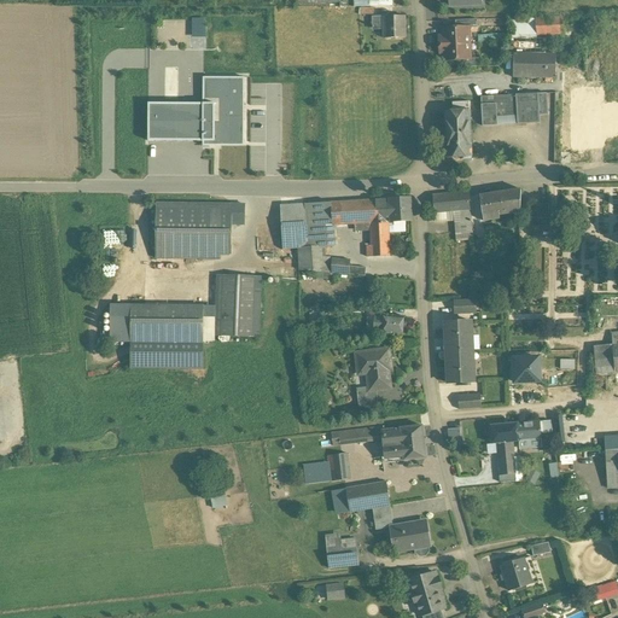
[(384,17),(372,17),(372,28),(385,28),(384,17)]
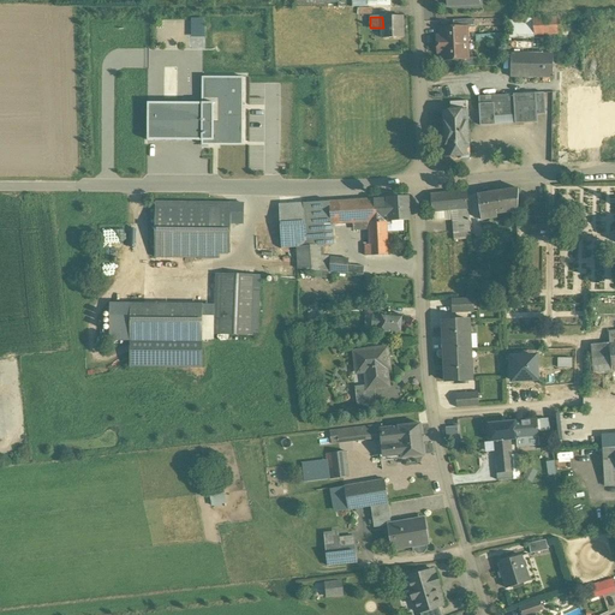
[(401,17),(382,17),(383,28),(383,39),(402,37),(401,17)]
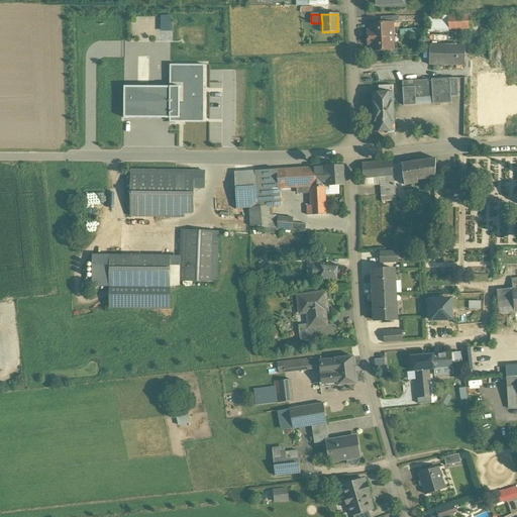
[(469,14),(447,16),(448,30),(470,28),(469,14)]
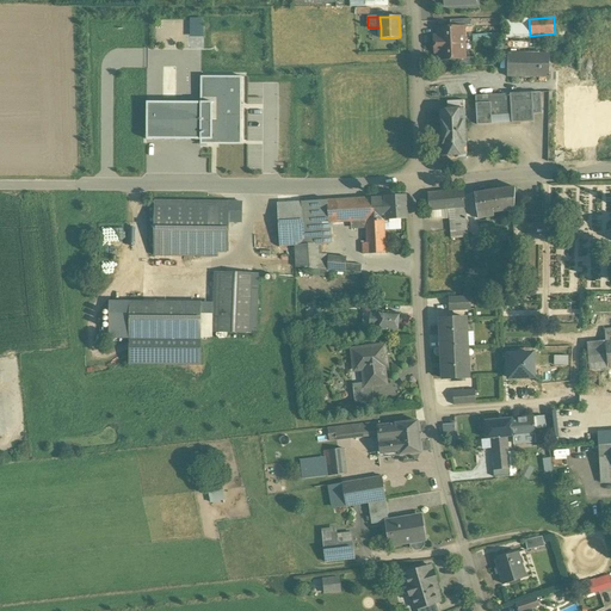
[(529,19),(519,19),(520,36),(530,36),(529,19)]
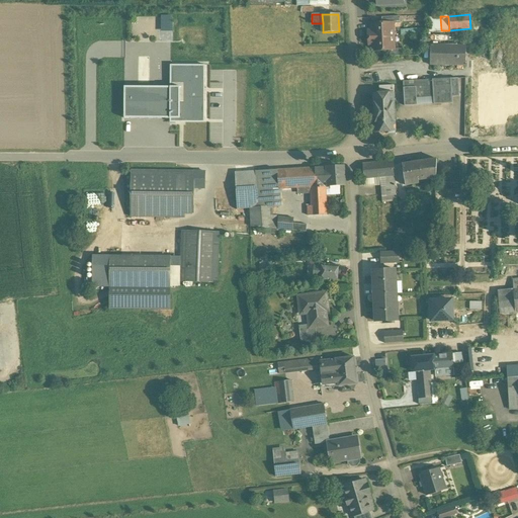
[(381,23),(370,23),(371,30),(368,30),(368,37),(394,36),(393,23),(393,22),(381,23)]
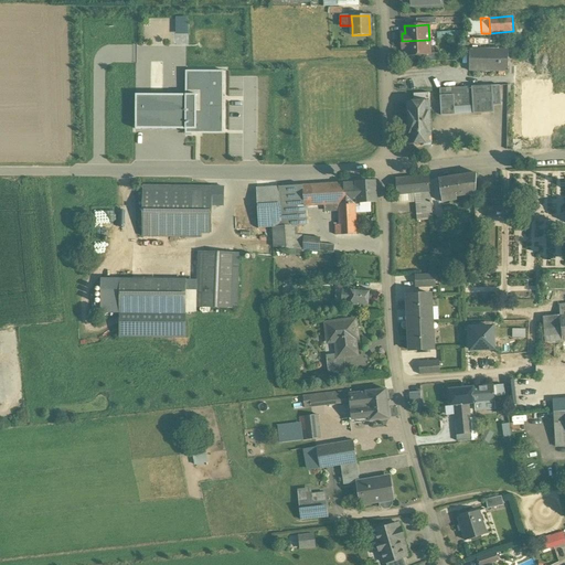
[(429,40),(402,41),(402,49),(405,49),(406,55),(418,55),(430,54),(429,40)]
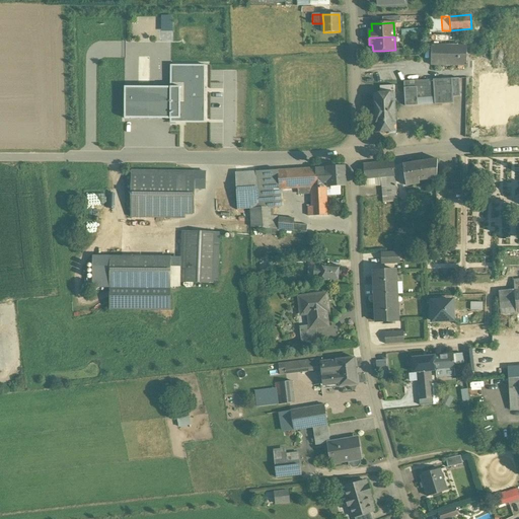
[(466,46),(431,46),(431,65),(466,66),(466,46)]
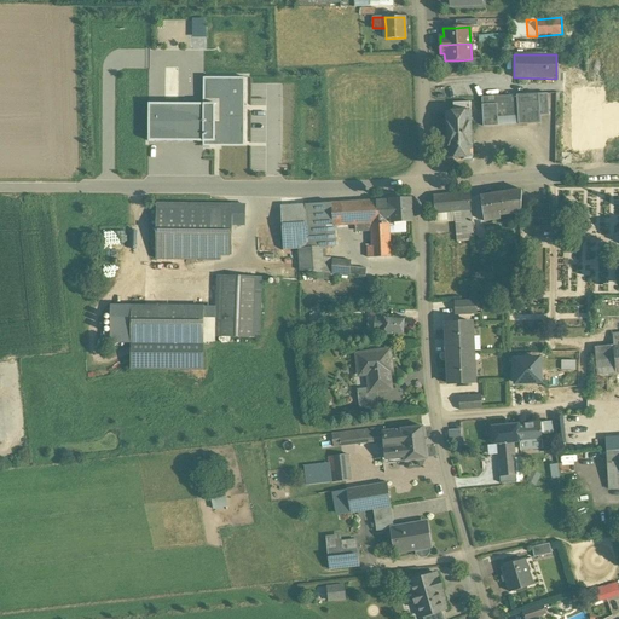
[(586,71),(563,71),(562,131),(585,129),(585,125),(586,71)]
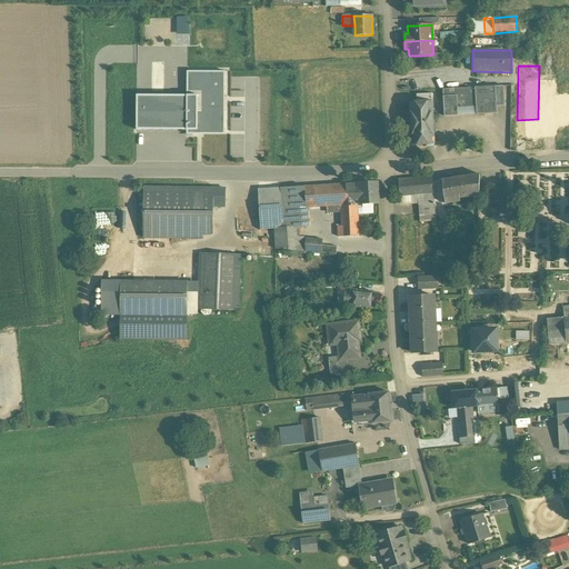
[(187,96),(137,96),(137,130),(187,130),(187,135),(197,135),(197,131),(225,131),(225,71),(187,71),(187,96)]
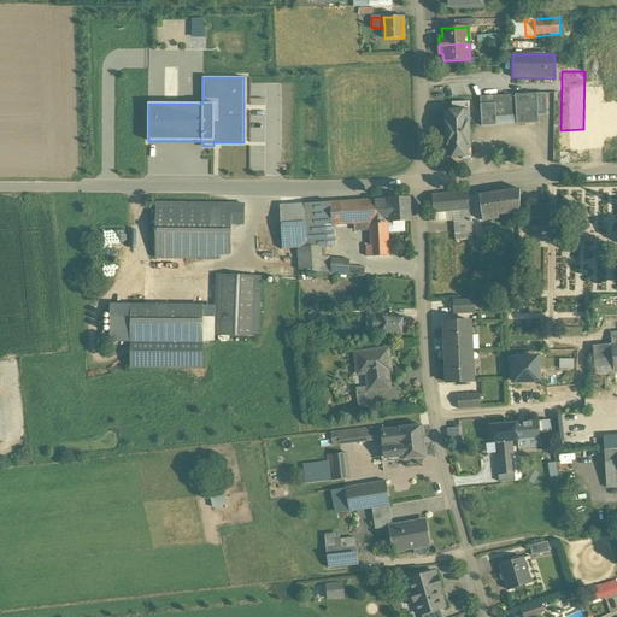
[(546,93),(480,97),(482,127),(497,125),(517,124),(539,123),(539,116),(547,115),(546,93)]
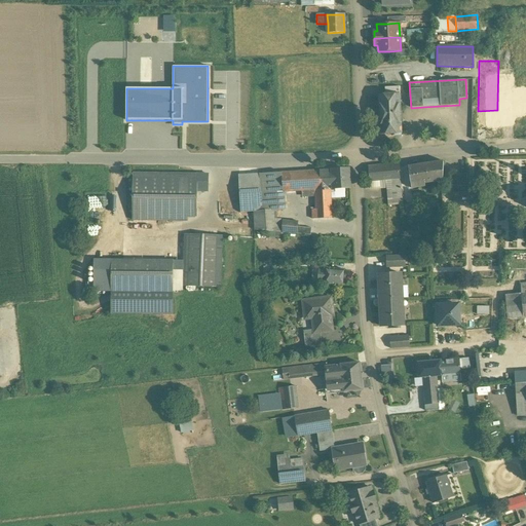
[(400,94),(379,95),(380,135),(402,134),(400,94)]
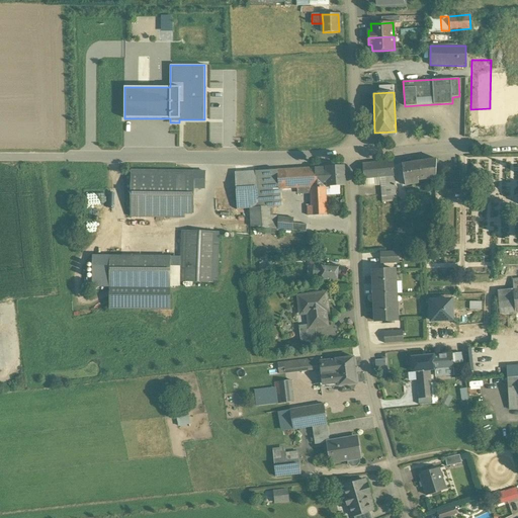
[(506,103),(505,103),(506,118),(517,116),(517,102),(514,103),(506,103)]
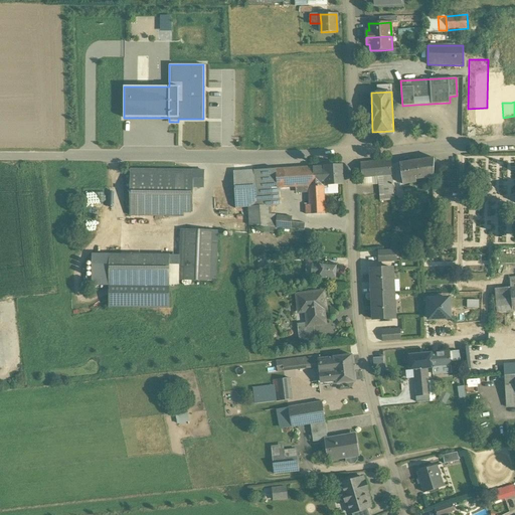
[(502,103),(487,104),(487,108),(487,118),(503,118),(502,103)]
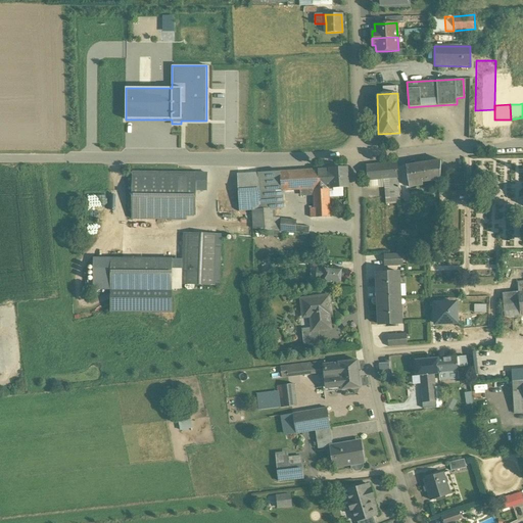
[(441,160),(406,165),(410,187),(423,185),(422,183),(440,180),(441,160)]
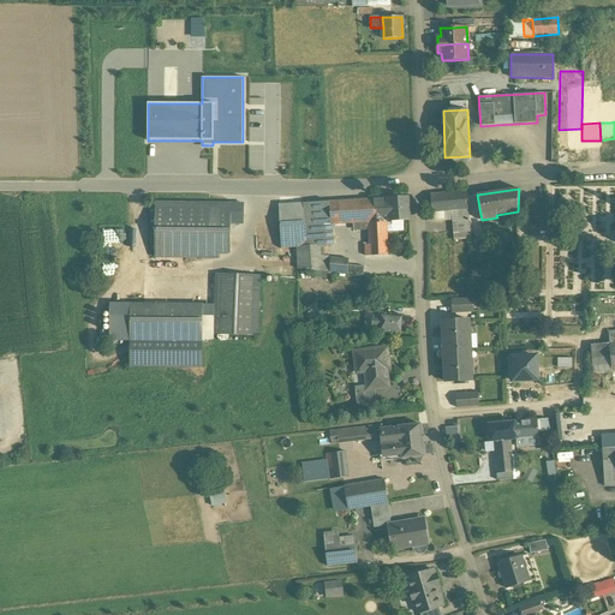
[(467,191),(430,195),(433,212),(469,209),(469,208),(467,191)]
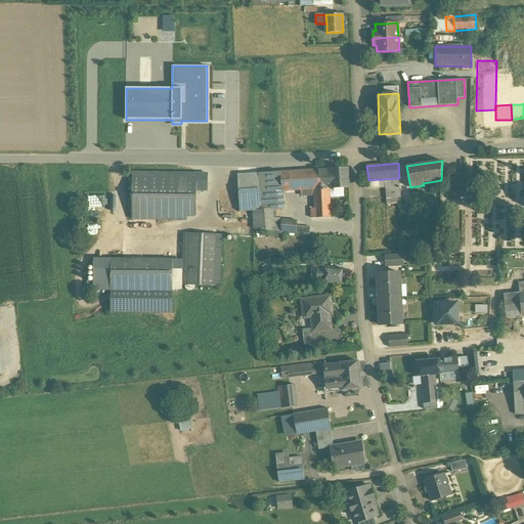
[(348,168),(324,169),(325,188),(330,188),(349,187),(348,168)]
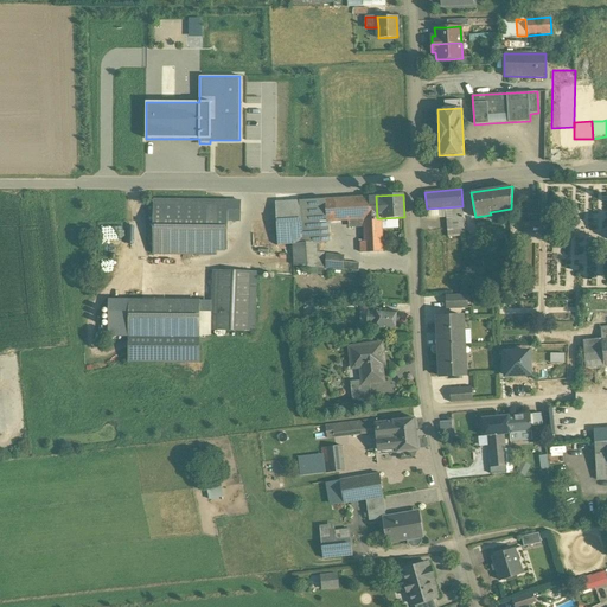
[(369,197),(326,199),(327,221),(364,219),(377,218),(376,196),(369,197)]
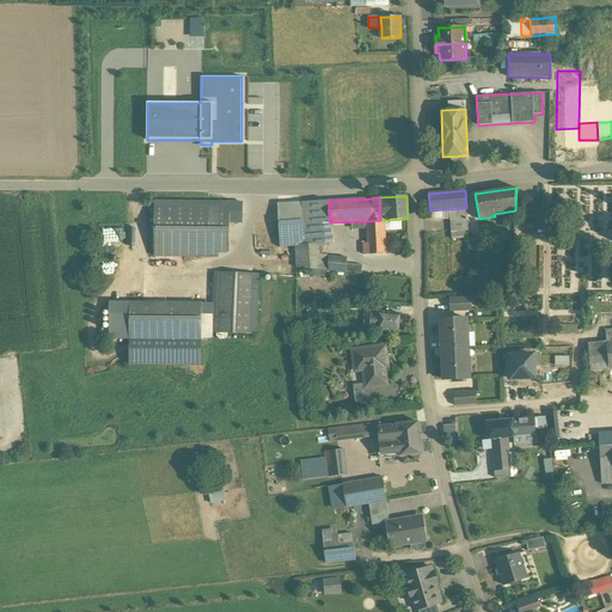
[(230,202),(154,201),(154,256),(197,256),(197,251),(228,251),(230,202)]
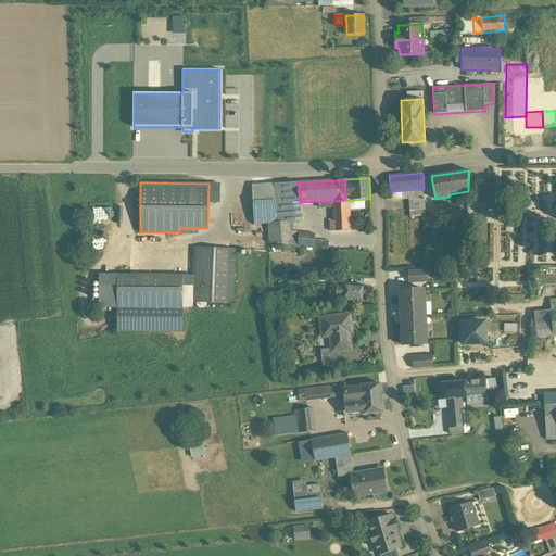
[(298,182),(275,184),(275,192),(277,223),(292,222),(301,222),(299,182),(298,182)]
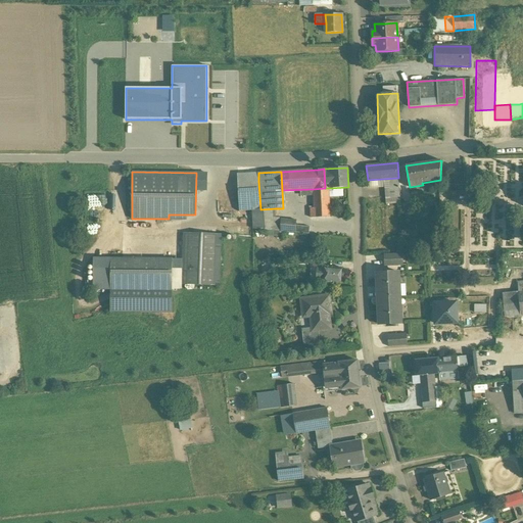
[(258,173),(237,174),(240,211),(252,210),(250,182),(258,181),(258,173)]
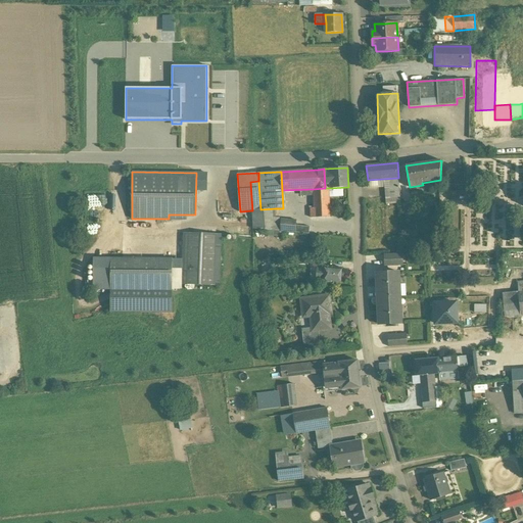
[(455,179),(446,180),(446,192),(459,192),(459,185),(465,185),(464,173),(454,173),(455,179)]
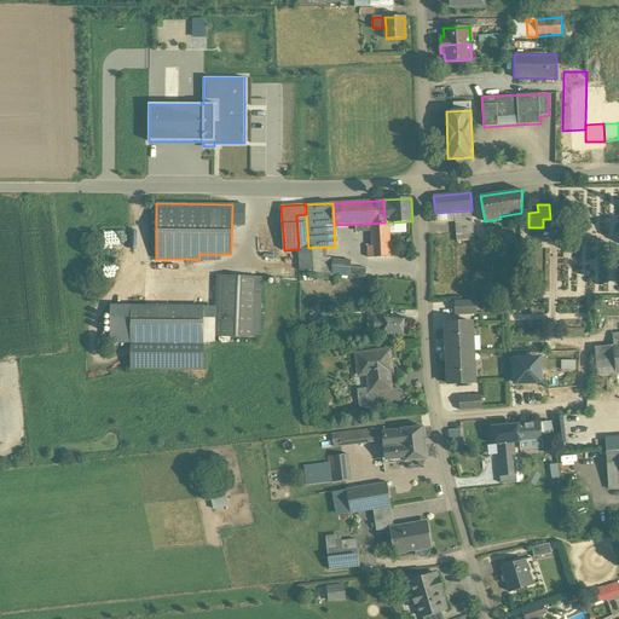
[(472,210),(461,210),(461,223),(473,221),(472,210)]
